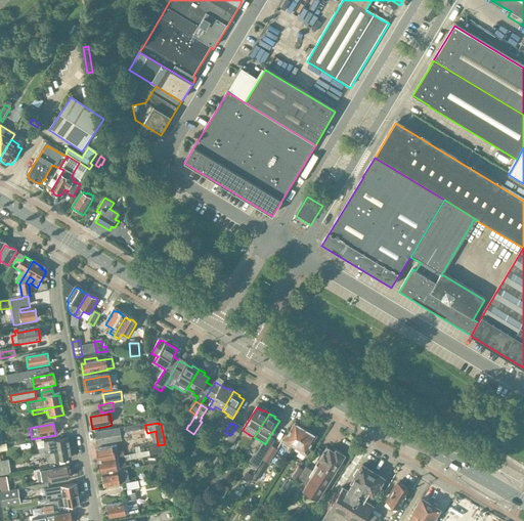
[(306,431),(296,425),(295,424),(287,438),(286,437),(281,443),(288,447),(289,444),(295,448),(306,431)]
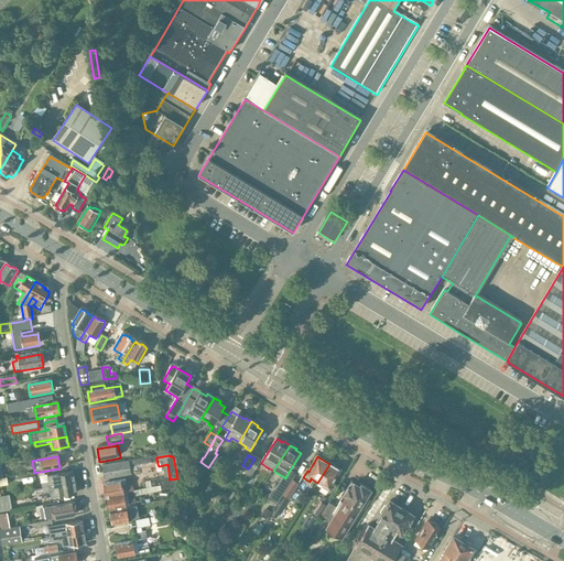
[(129,463),(130,468),(158,464),(156,457),(129,463)]
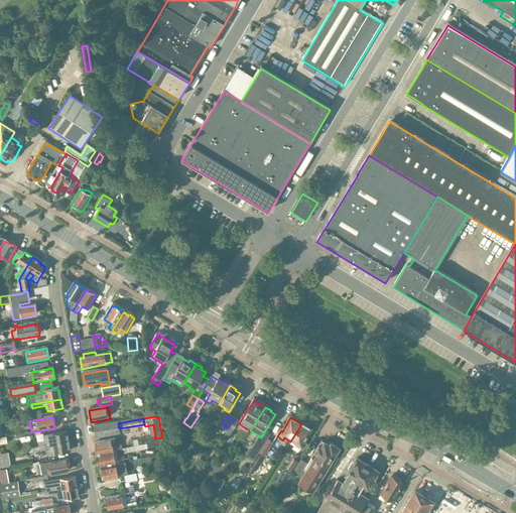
[(233,419),(227,428),(224,434),(229,438),(238,423),(233,419)]
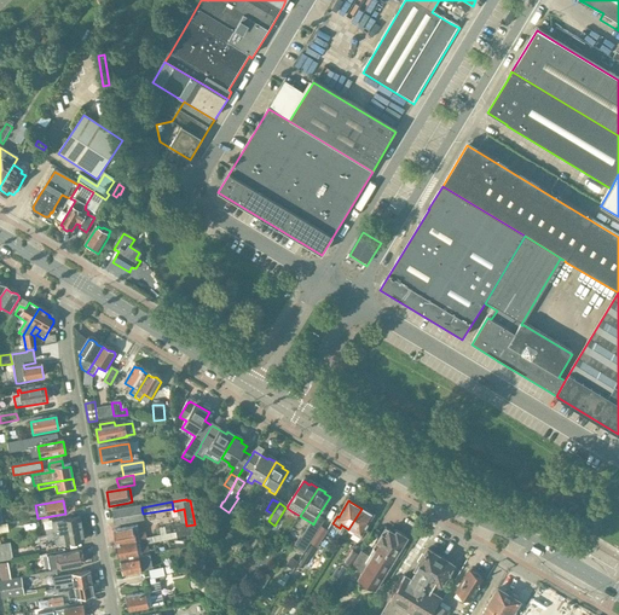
[(142,508),(113,514),(115,527),(144,522),(143,514),(142,508)]
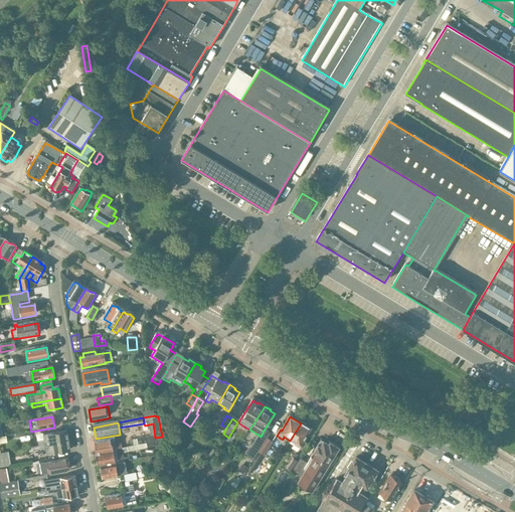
[(311,430),(301,423),(290,441),(296,444),(294,446),(300,450),(304,444),(303,443),(311,430)]
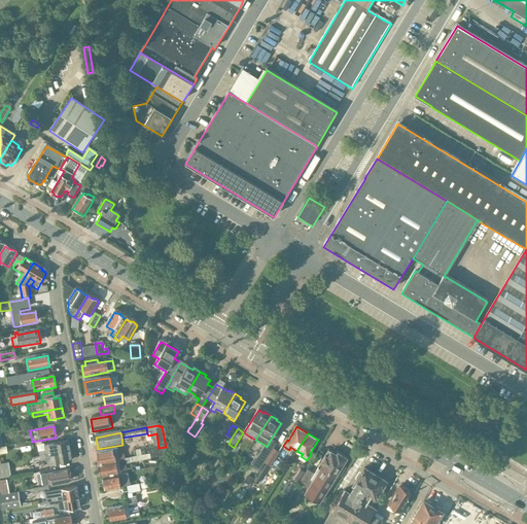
[(265,464),(273,450),(276,445),(270,441),(267,447),(266,446),(257,460),(259,461),(246,483),(251,486),(259,473),(265,464)]
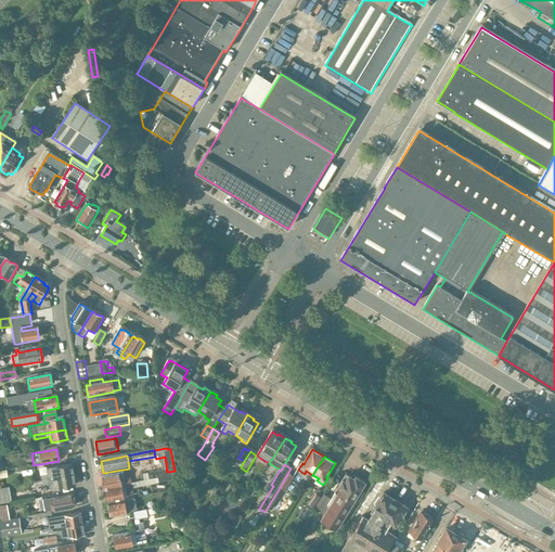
[(41,483),(74,476),(72,466),(56,469),(47,471),(48,477),(41,478),(41,483)]
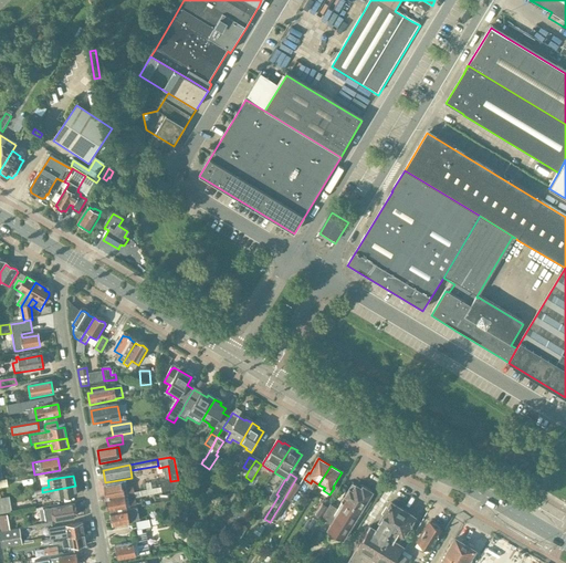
[(179,486),(178,480),(170,481),(159,483),(160,489),(179,486)]
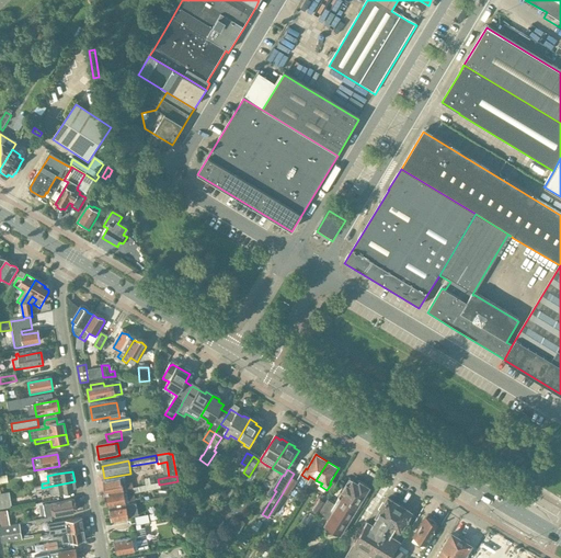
[(144,480),(146,488),(155,486),(153,478),(144,480)]
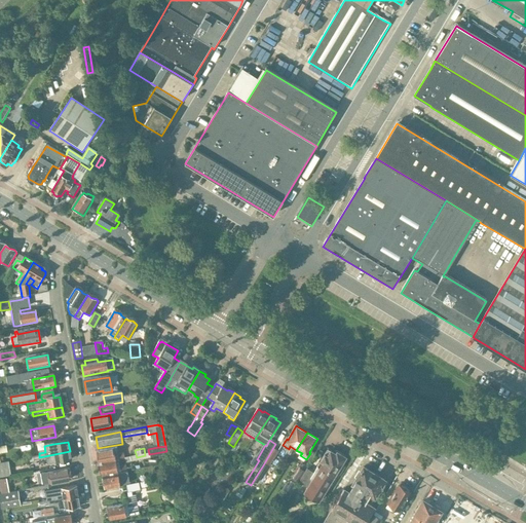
[(113,450),(97,453),(99,464),(118,460),(116,449),(113,450)]
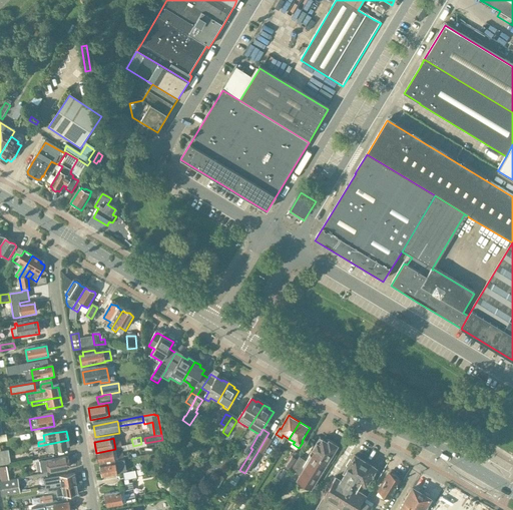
[(266,438),(258,452),(264,455),(272,442),(266,438)]
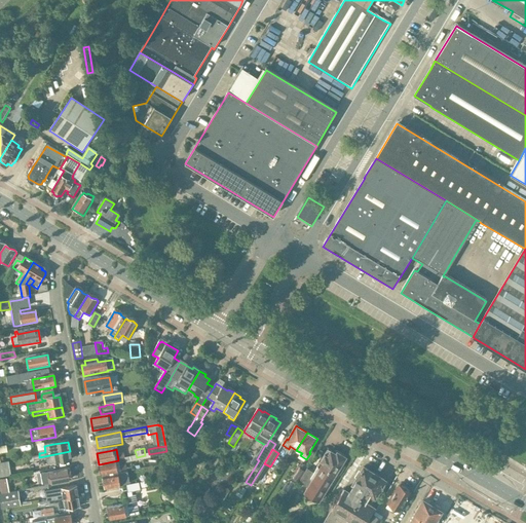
[(70,451),(39,457),(40,461),(49,459),(50,465),(72,461),(70,451)]
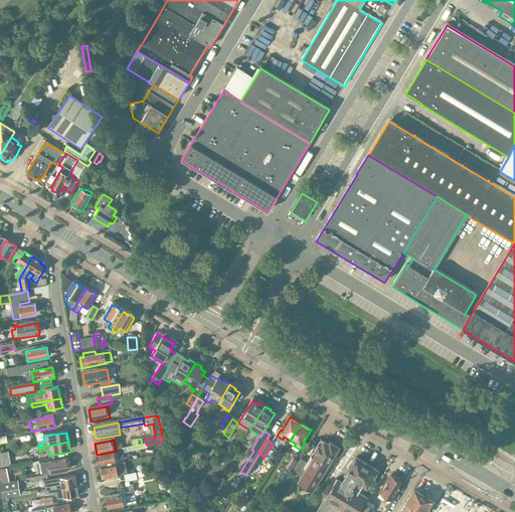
[(164,447),(163,442),(146,445),(142,446),(134,448),(127,449),(128,454),(146,450),(147,453),(145,453),(146,459),(155,458),(153,452),(158,451),(158,448),(164,447)]
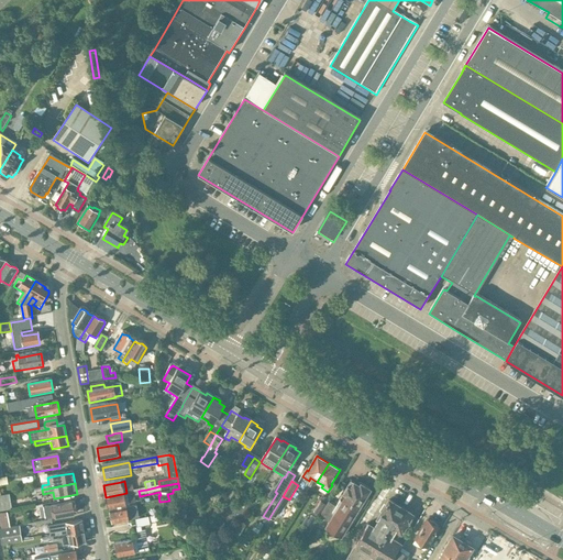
[(329,503),(327,507),(319,517),(329,524),(327,528),(341,537),(342,536),(344,538),(355,520),(352,519),(360,507),(363,509),(368,502),(365,500),(370,491),(361,485),(360,487),(354,484),(350,490),(348,489),(343,495),(335,507),(329,503)]
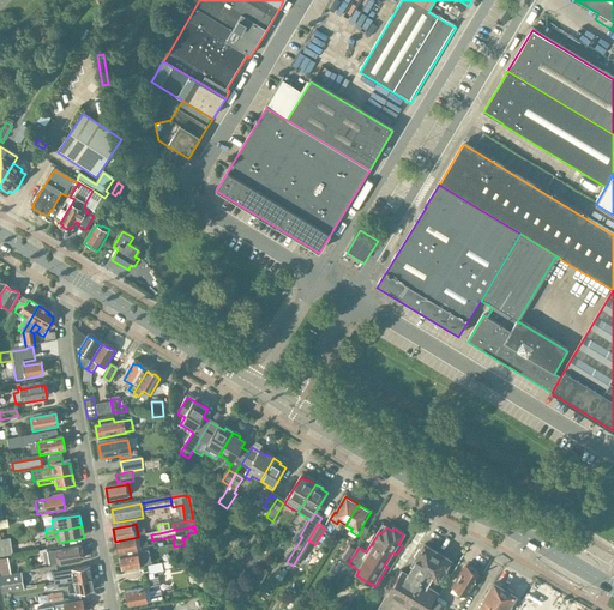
[(138,537),(115,542),(119,555),(138,551),(140,551),(138,537)]
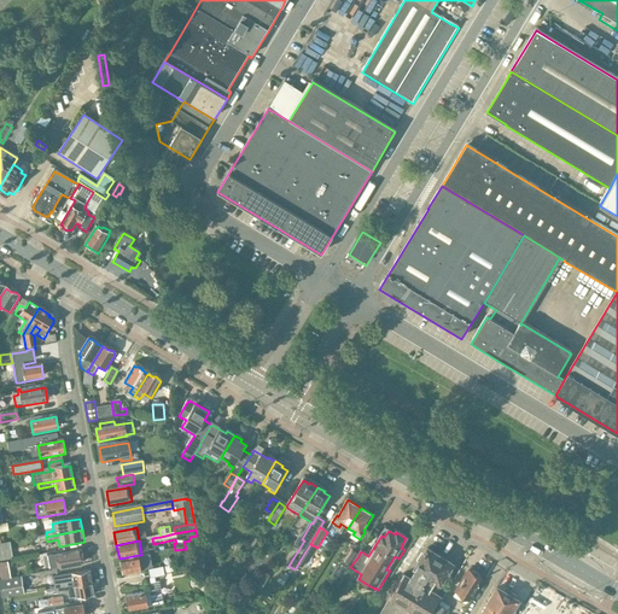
[(303,571),(315,550),(312,548),(298,568),(303,571)]
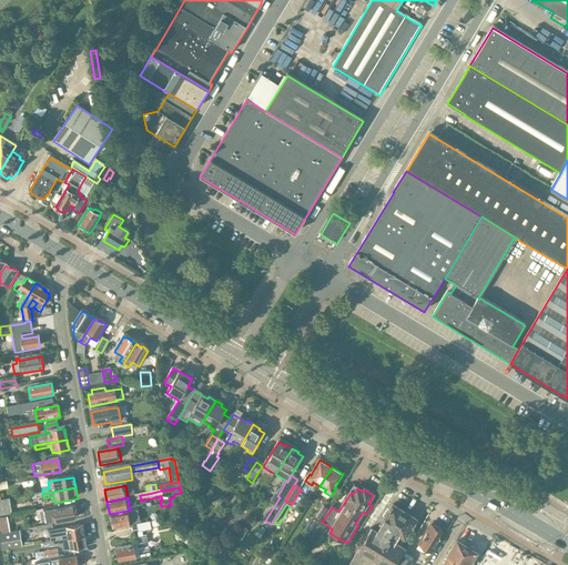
[(47,525),(77,520),(74,507),(44,513),(47,525)]
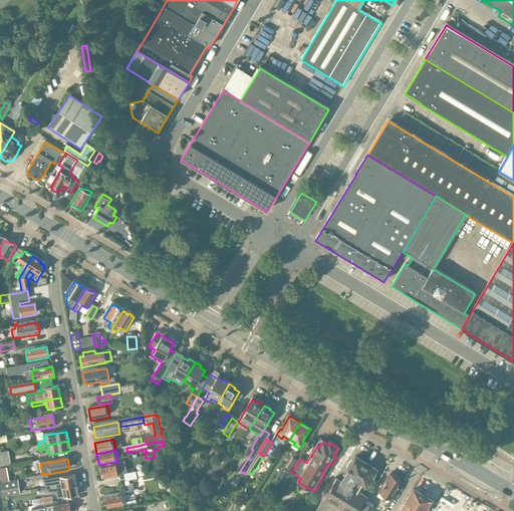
[(286,469),(291,473),(291,472),(298,463),(292,459),(286,469)]
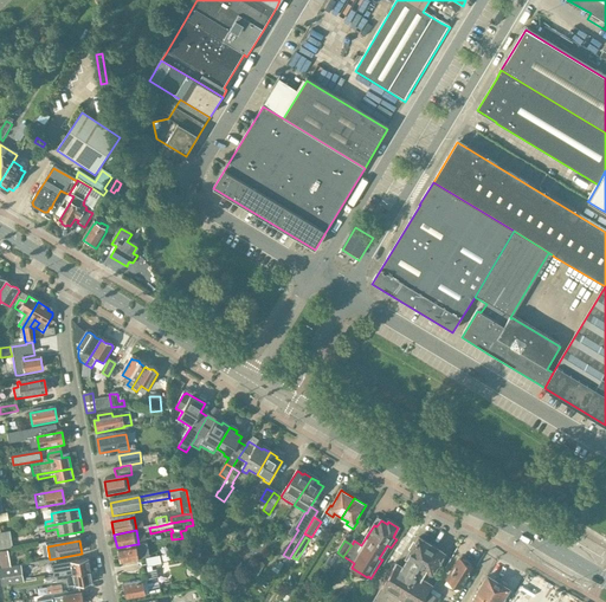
[(431,548),(419,541),(407,560),(412,562),(406,573),(413,576),(431,548)]
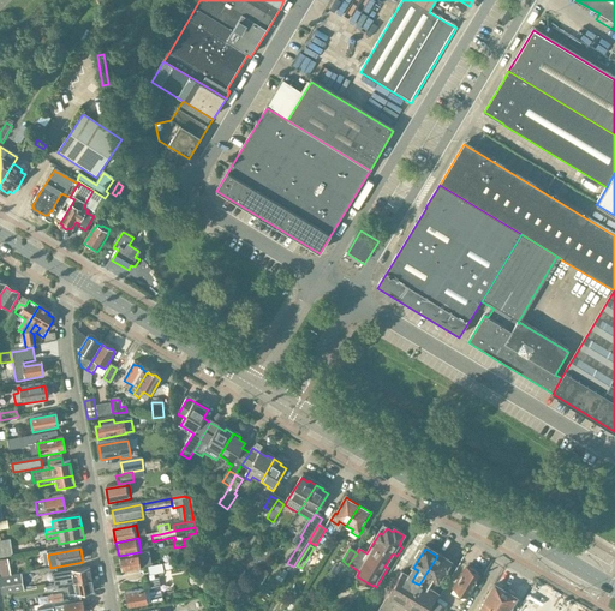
[(151,567),(149,553),(120,558),(120,559),(119,562),(120,565),(121,567),(123,573),(151,567)]
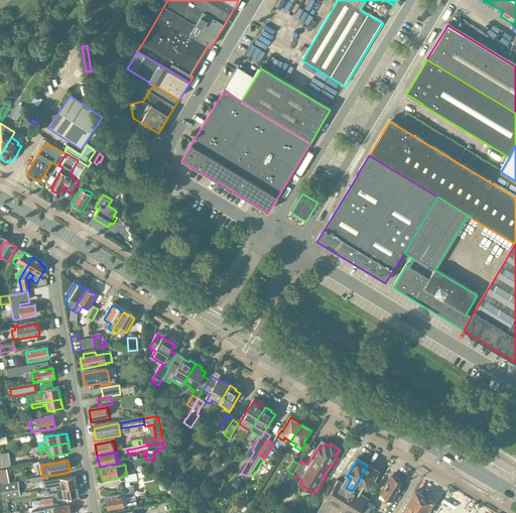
[(219,466),(216,471),(222,475),(225,470),(219,466)]
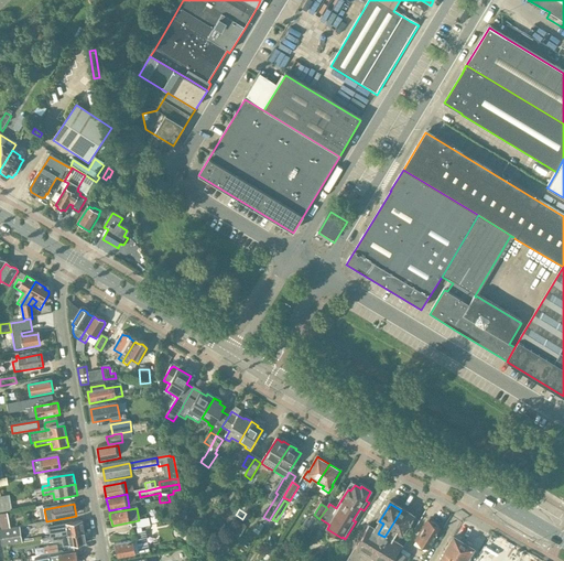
[(412,517),(401,510),(384,537),(391,541),(397,531),(401,535),(412,517)]
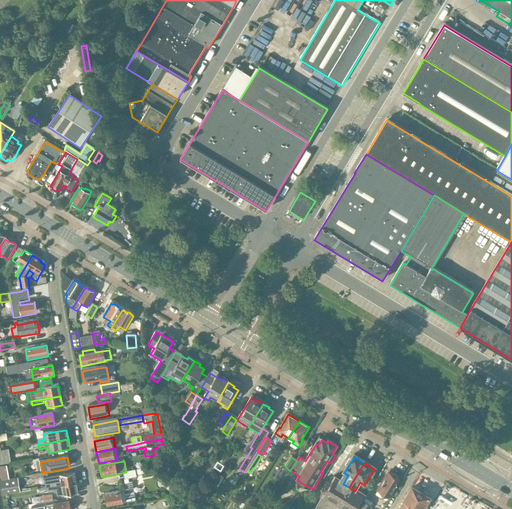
[(8,481),(6,468),(0,468),(0,477),(1,483),(8,481)]
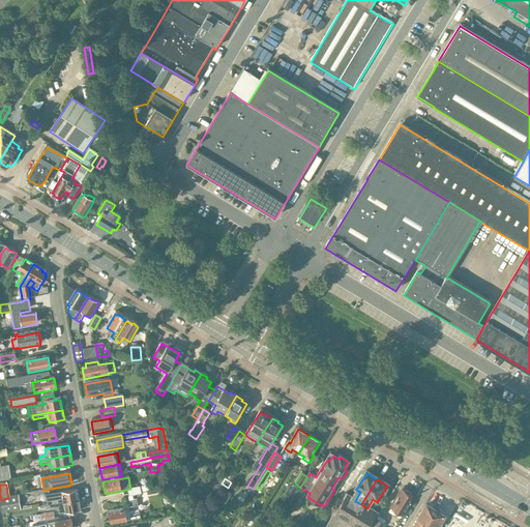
[(127,491),(128,498),(141,496),(140,489),(127,491)]
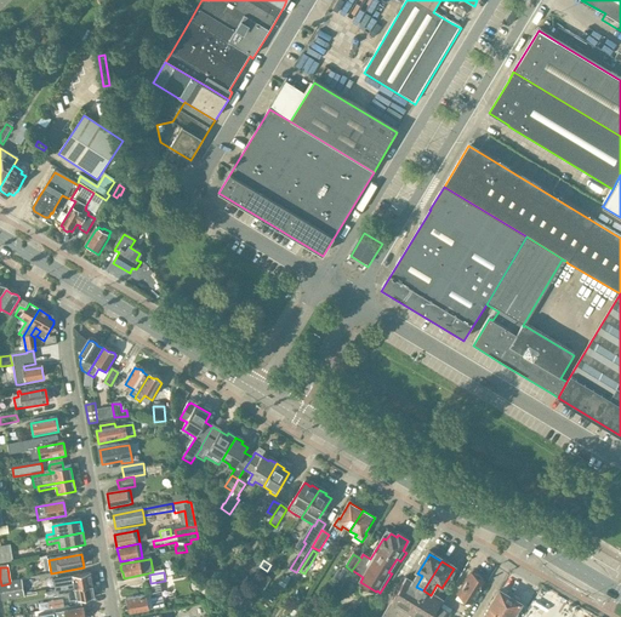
[(479,578),(473,576),(472,575),(459,596),(471,604),(484,583),(482,582),(479,578)]
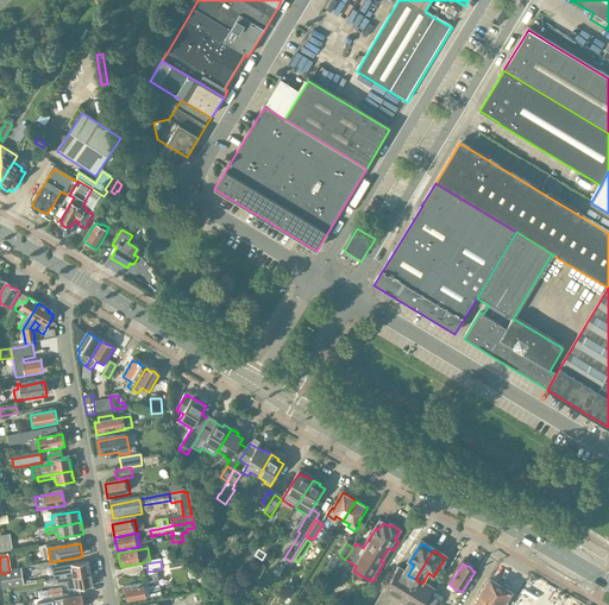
[(89,565),(71,567),(52,571),(55,583),(90,577),(89,565)]
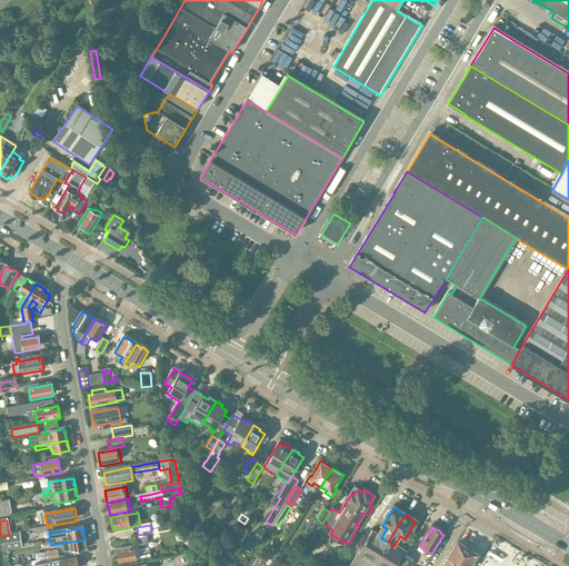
[(396,565),(405,552),(395,546),(388,542),(381,538),(371,532),(350,565),(396,565)]
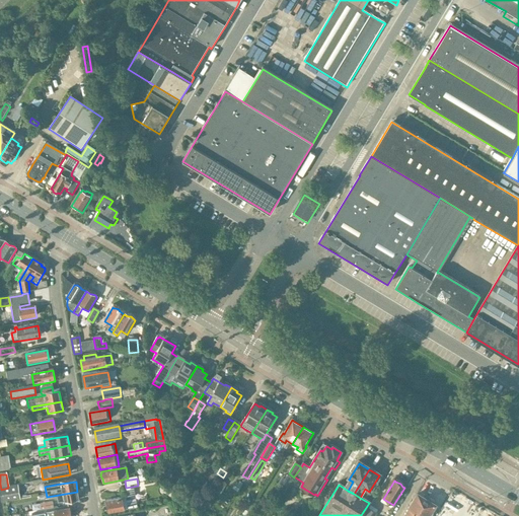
[(20,501),(17,487),(0,490),(0,500),(1,505),(20,501)]
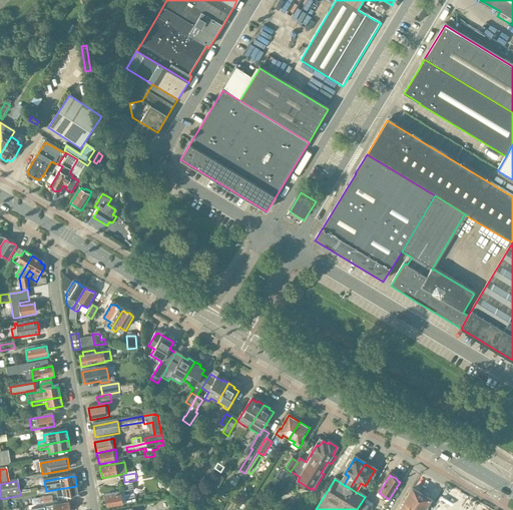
[(78,495),(76,486),(46,491),(38,493),(39,497),(56,493),(57,499),(64,497),(64,498),(78,495)]
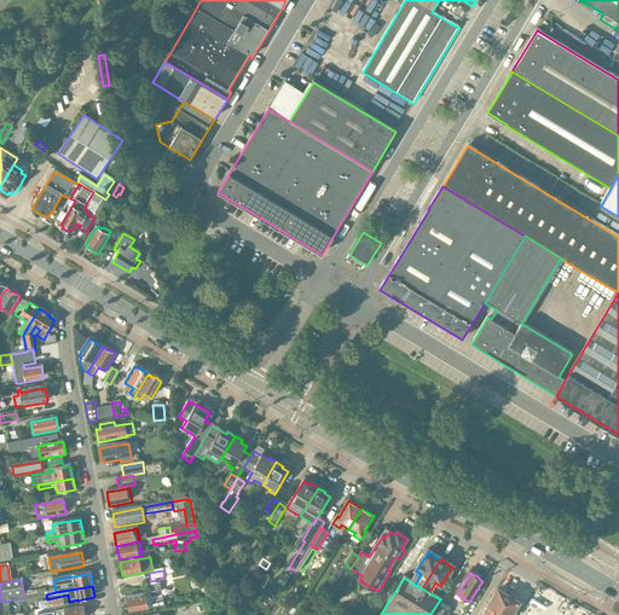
[(149,595),(127,599),(129,613),(149,609),(156,608),(156,609),(160,609),(160,604),(162,604),(158,586),(151,587),(152,593),(149,595)]
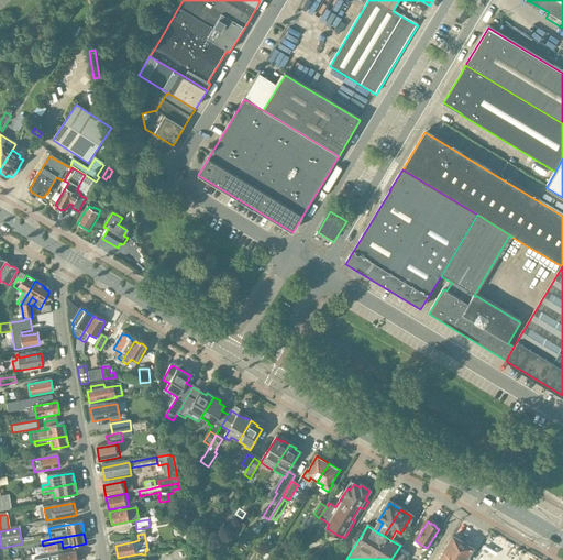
[(465,545),(455,538),(452,539),(439,559),(464,559),(472,549),(471,548),(472,547),(466,542),(465,545)]
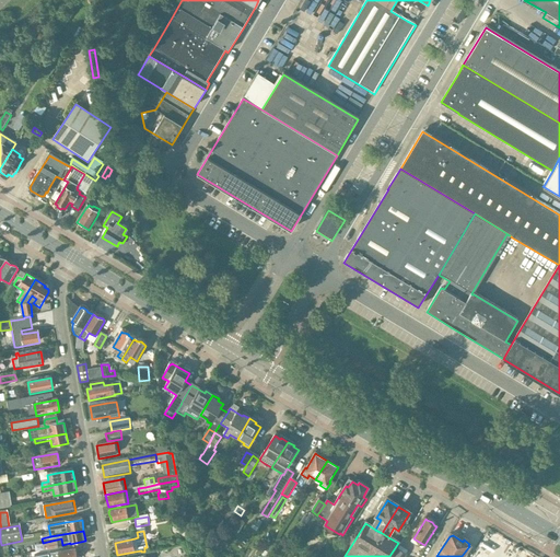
[(56,543),(43,545),(44,552),(57,549),(56,543)]
